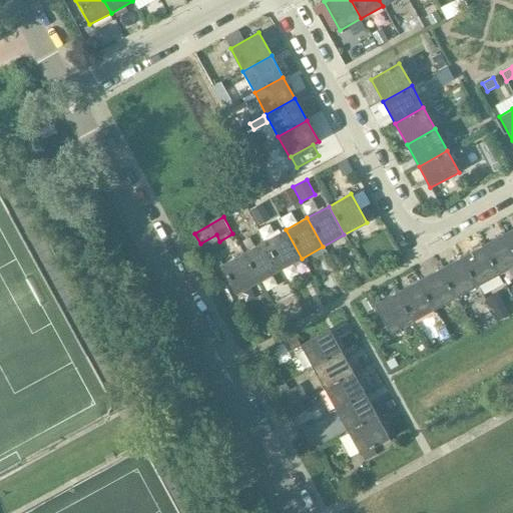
[(512,228),(504,233),(512,248),(512,228)]
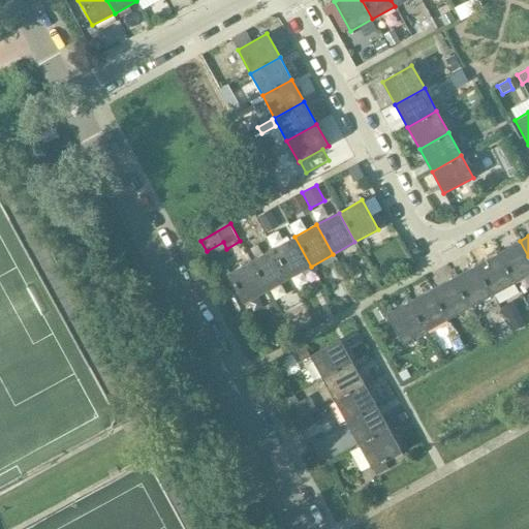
[(294,237),(274,248),(289,278),(311,267),(294,237)]
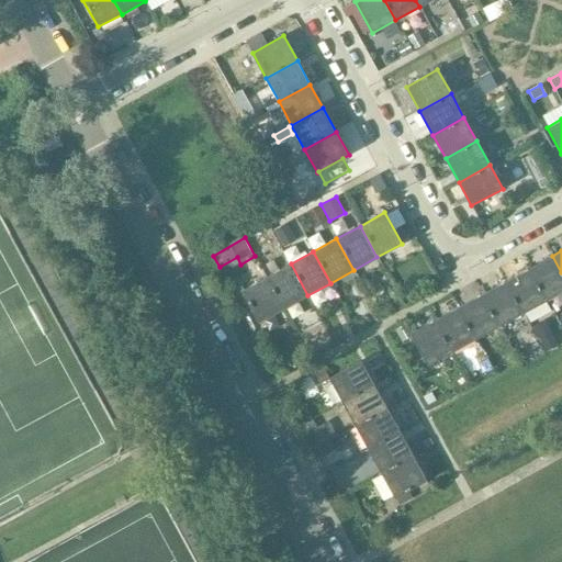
[(561,272),(552,256),(529,269),(547,300),(561,291),(561,272)]
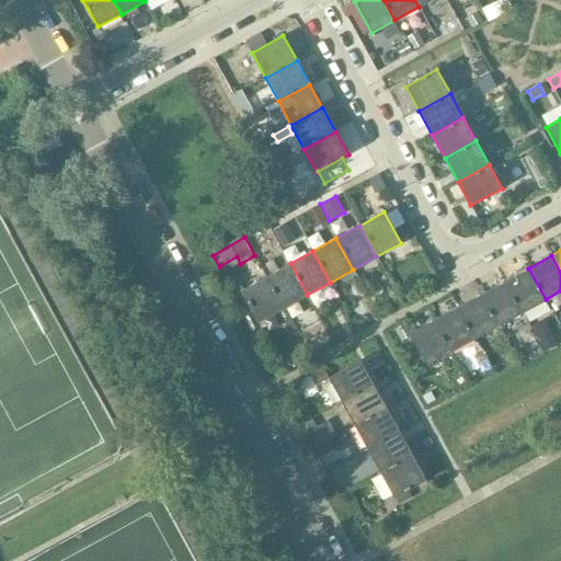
[(290,263),(266,276),(283,308),(307,295),(290,263)]
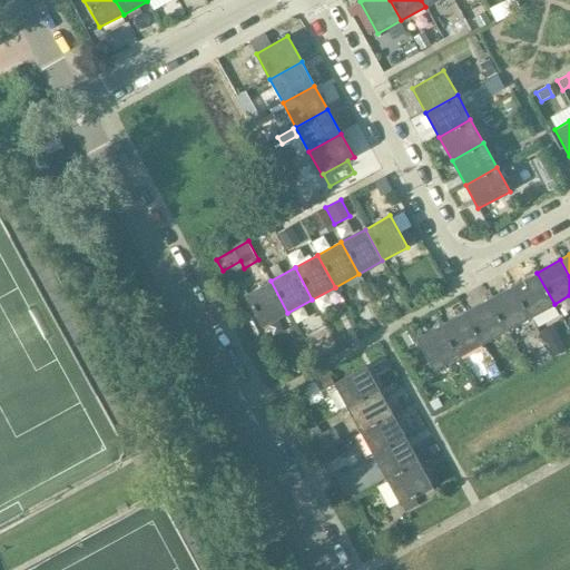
[(537,273),(512,286),(530,317),(554,304),(537,273)]
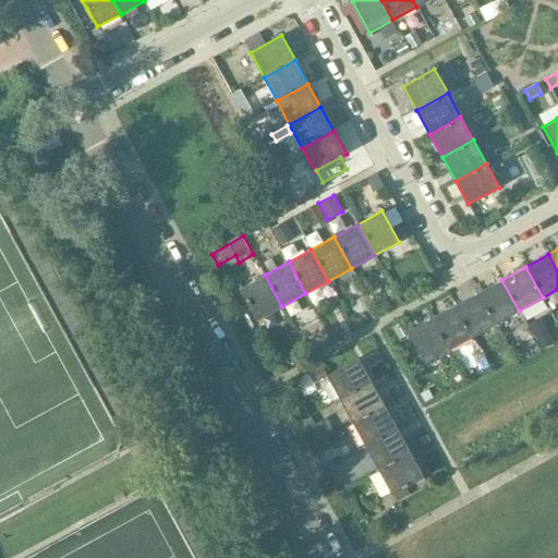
[(265,275),(240,289),(257,319),(281,306),(265,275)]
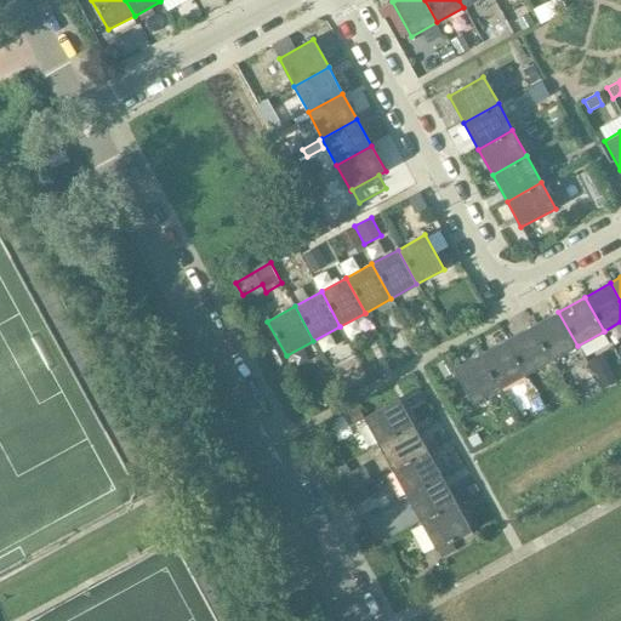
[(558,312),(533,325),(552,360),(577,346),(558,312)]
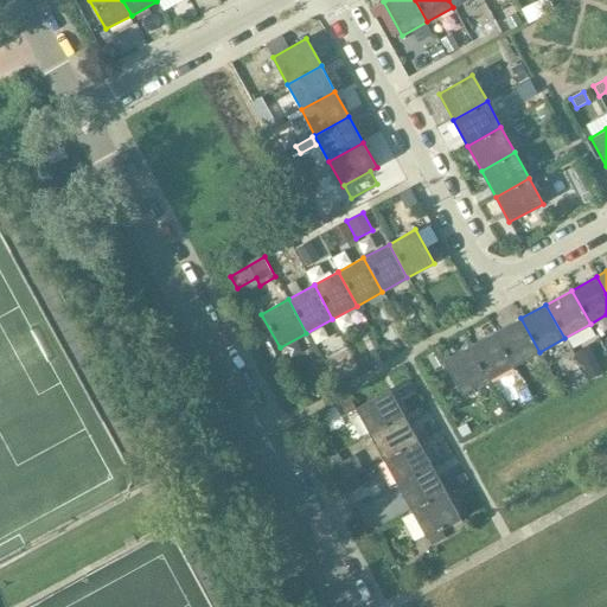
[(521,318),(494,332),(513,366),(540,352),(521,318)]
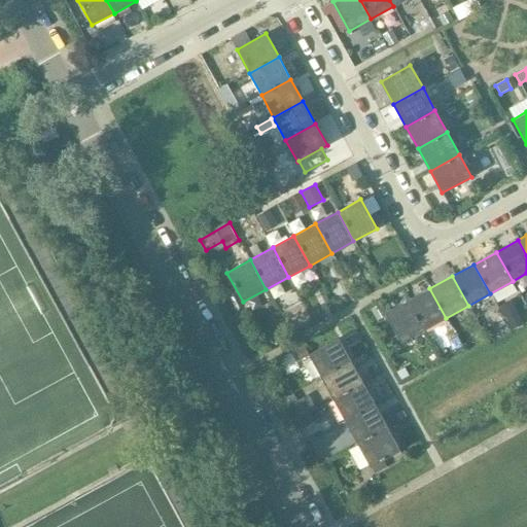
[(425,277),(407,285),(411,294),(429,286),(425,277)]
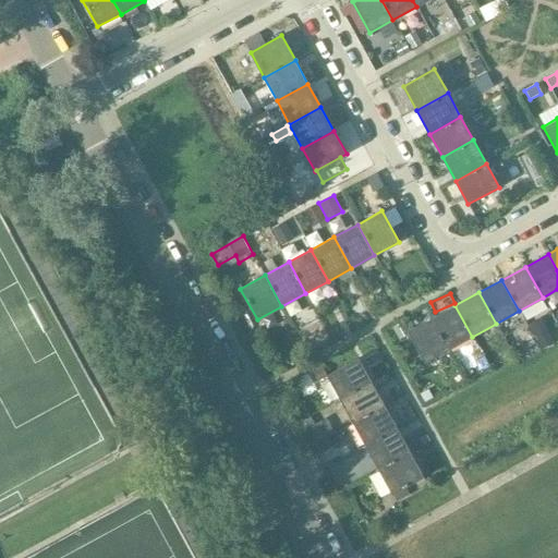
[(455,305),(432,318),(449,349),(472,337),(455,305)]
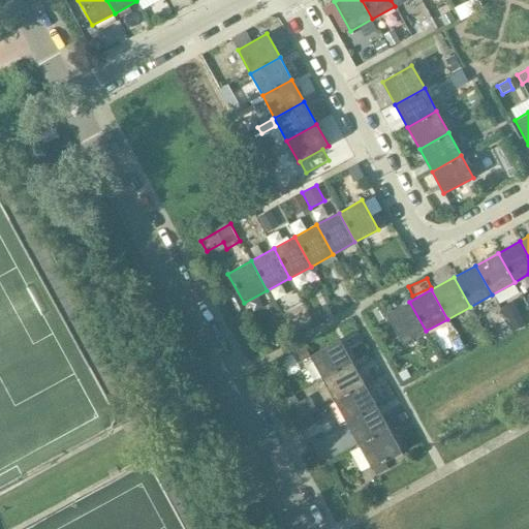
[(409,302),(386,314),(387,315),(403,343),(426,331),(409,302)]
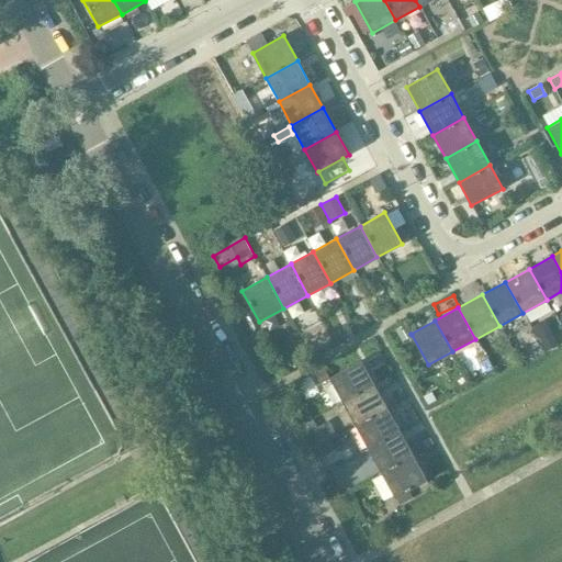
[(544,352),(557,346),(544,322),(531,329),(544,352)]
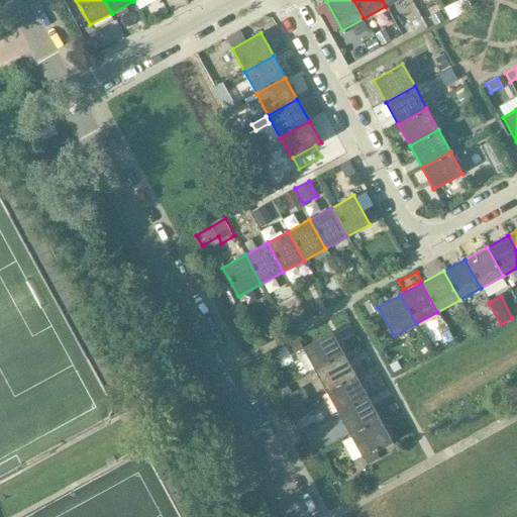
[(374,298),(365,303),(370,313),(379,308),(378,307),(374,298)]
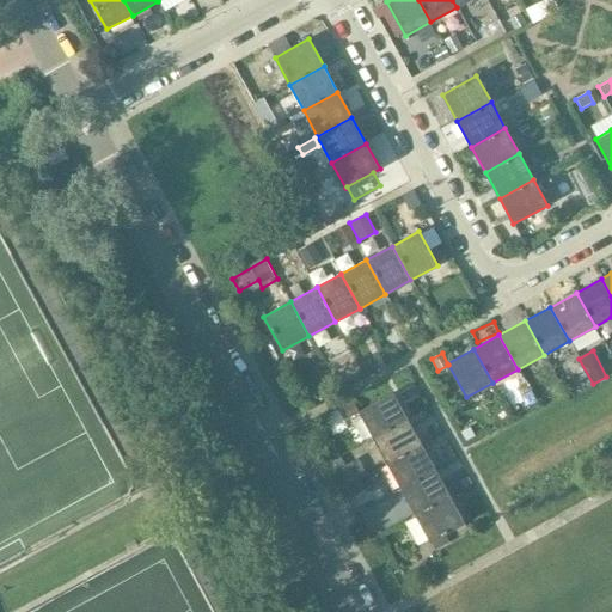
[(393,393),(359,411),(374,439),(408,421),(393,393)]
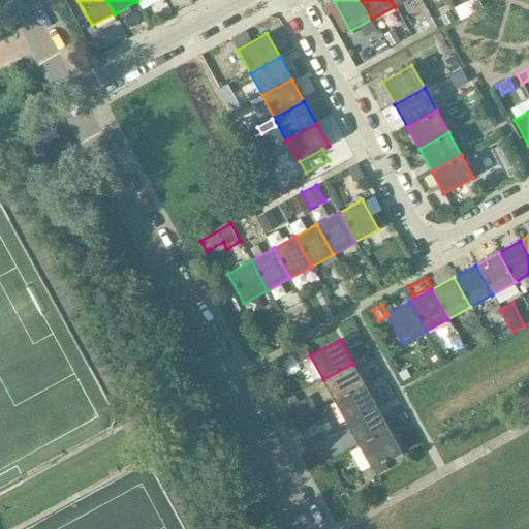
[(308,350),(298,355),(301,361),(310,355),(308,350)]
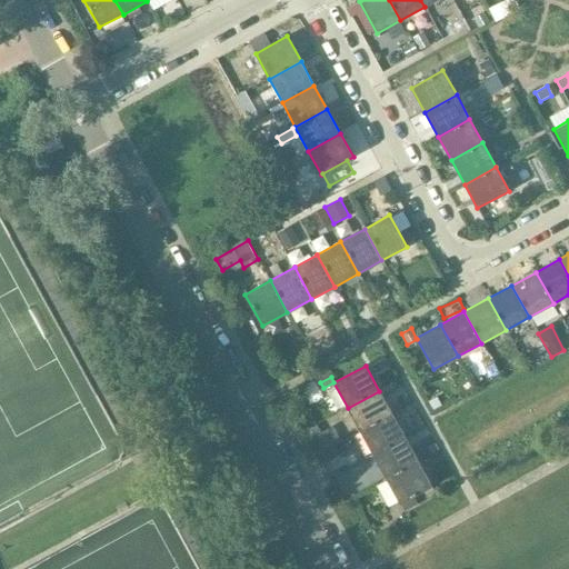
[(379,391),(348,408),(361,432),(392,415),(379,391)]
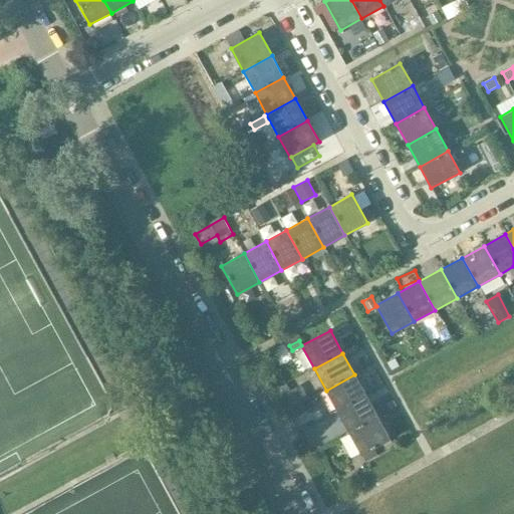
[(394,358),(387,362),(392,370),(398,366),(394,358)]
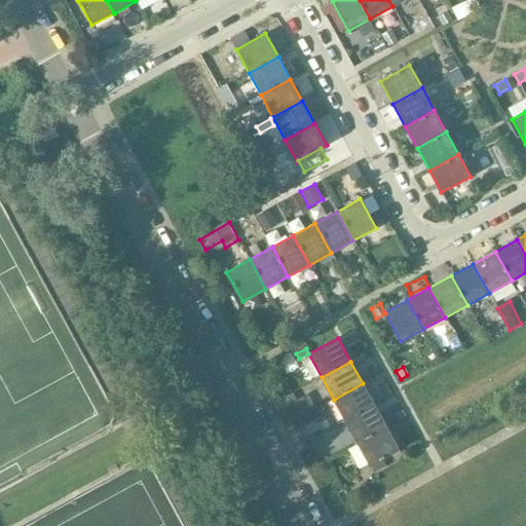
[(363,383),(334,400),(345,421),(375,406),(363,383)]
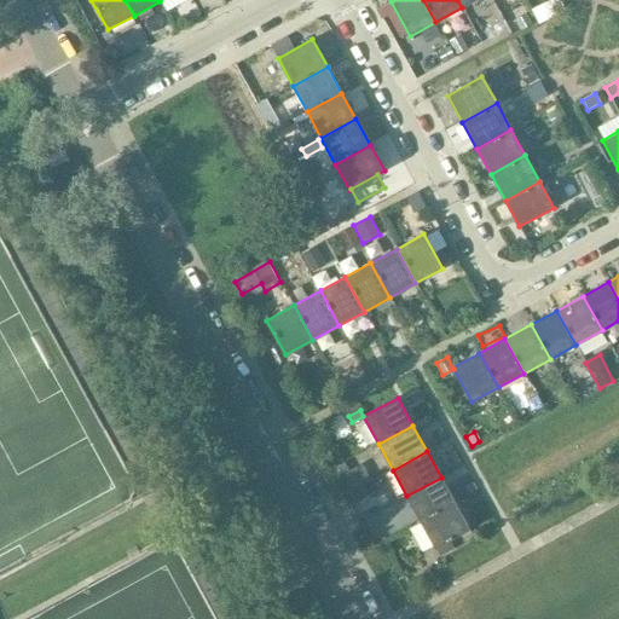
[(350,493),(371,481),(362,464),(340,475),(350,493)]
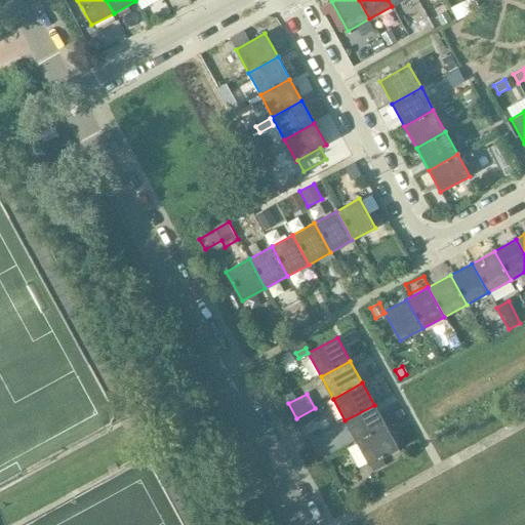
[(374,405),(345,420),(357,442),(386,427),(374,405)]
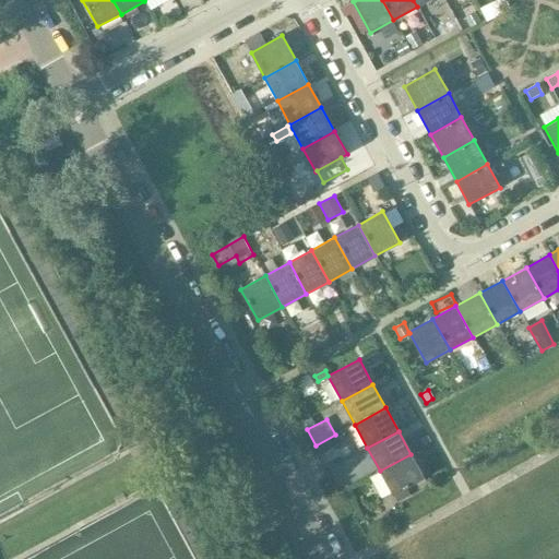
[(332,455),(324,442),(316,447),(323,461),(332,455)]
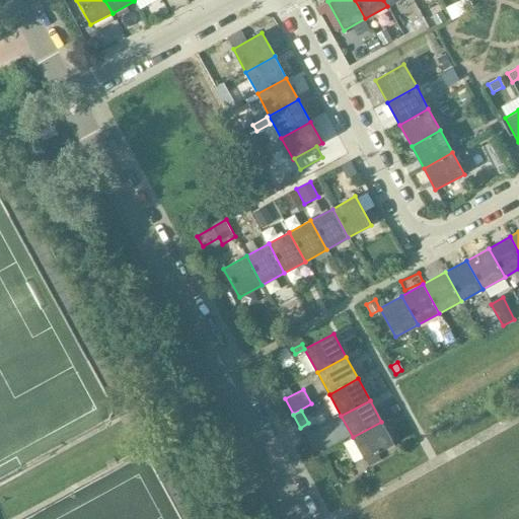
[(393,443),(381,422),(353,437),(365,459),(377,452),(393,443)]
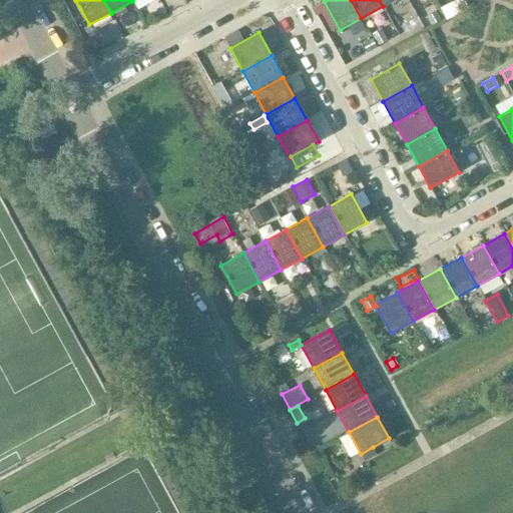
[(322,446),(317,434),(308,438),(314,450),(322,446)]
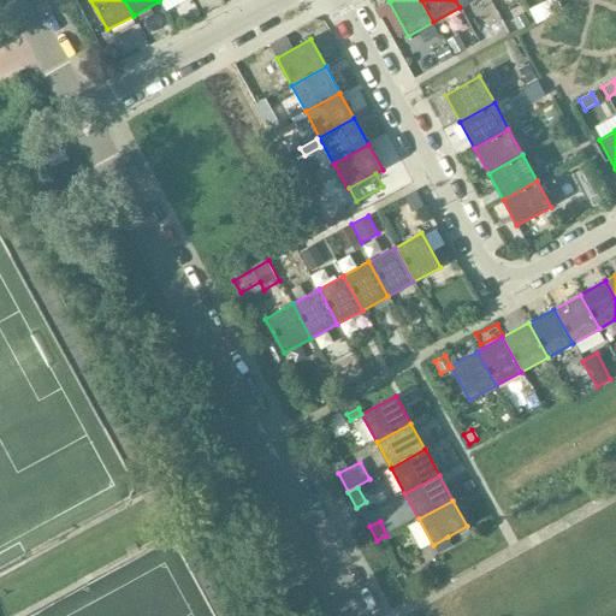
[(452,546),(448,537),(433,545),(438,555),(452,546)]
